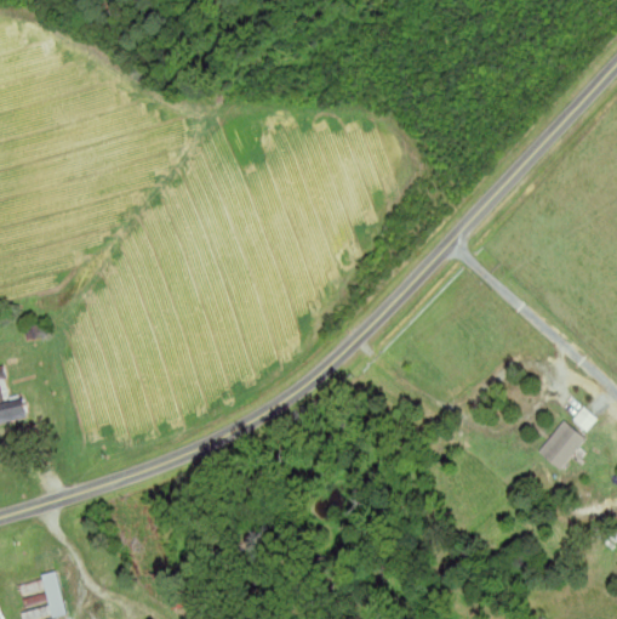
[(0,424),(30,416),(26,397),(9,401),(1,369),(0,369),(0,424)]
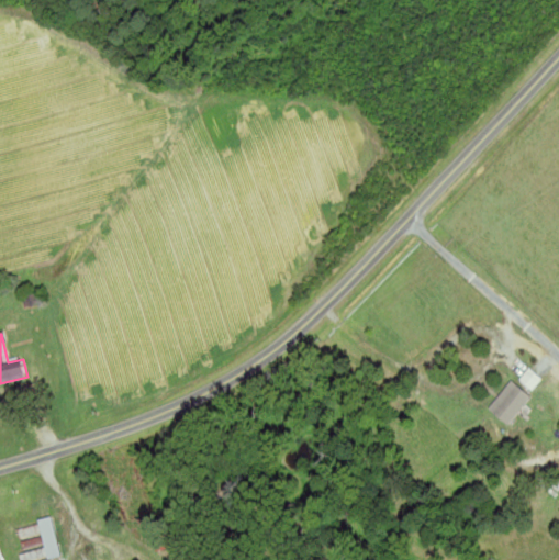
[(534,393),(544,381),(533,371),(523,383),(534,393)]
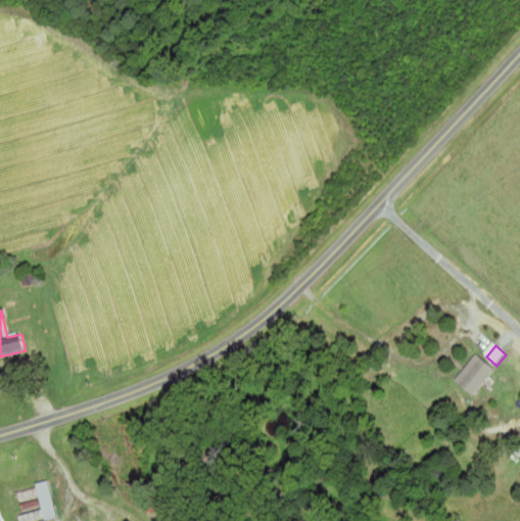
[(473,396),(494,370),(476,354),(455,381),(473,396)]
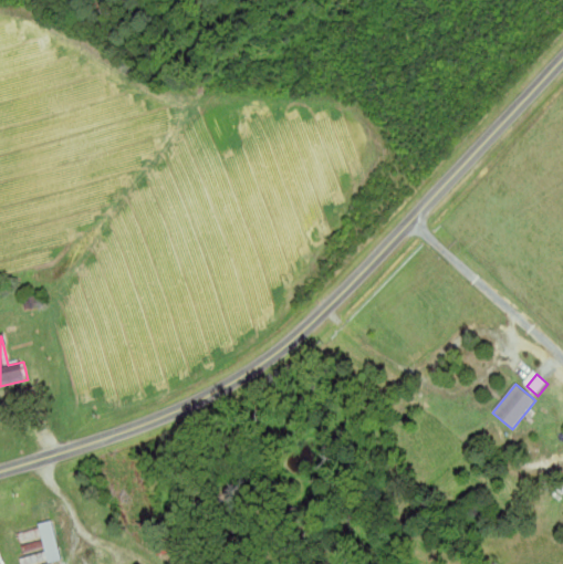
[(68,491),(81,488),(77,474),(65,478),(68,491)]
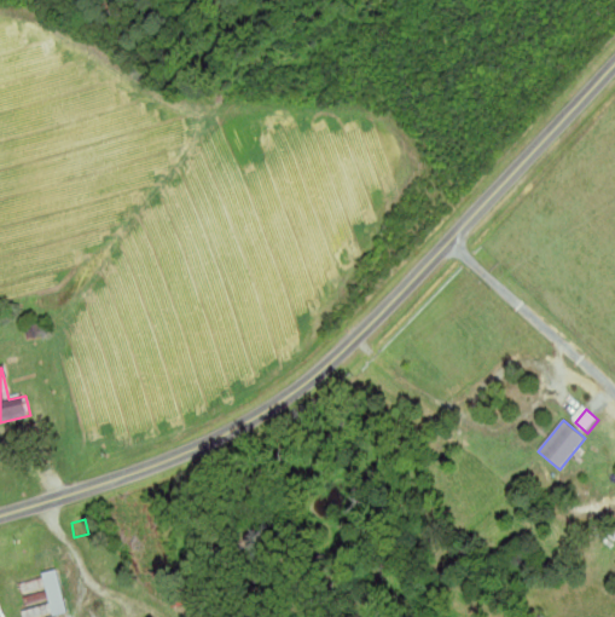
[(19,594),(45,589),(48,605),(24,611),(25,616),(50,616),(64,613),(57,575),(17,583),(19,594)]
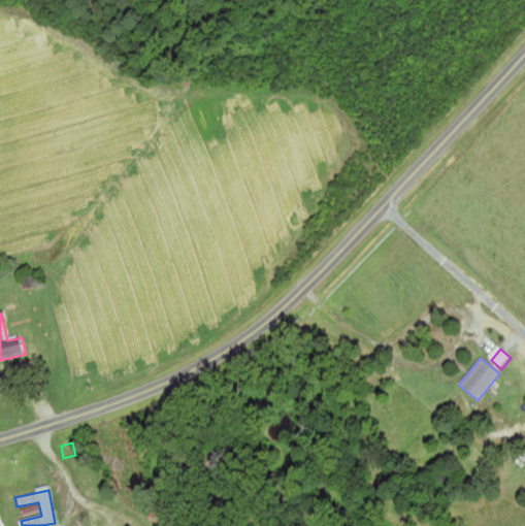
All buildings are outlined.
